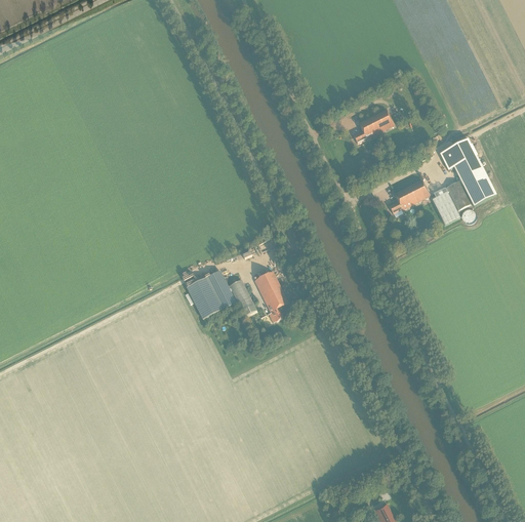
[(366,138),(395,123),(387,108),(359,122),(363,130),(354,134),(358,142),(366,137),(366,138)]
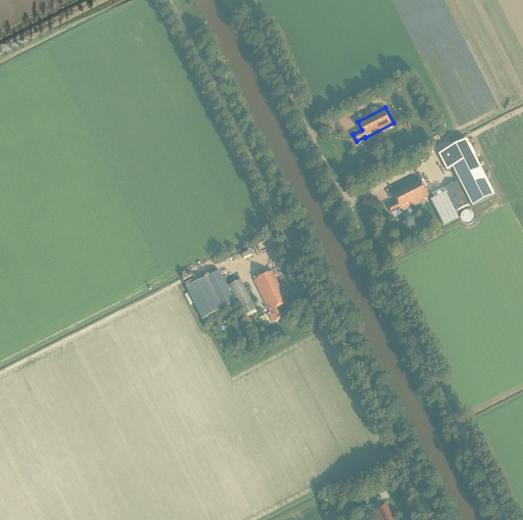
[(467,138),(438,152),(446,168),(452,166),(475,154),(467,138)]
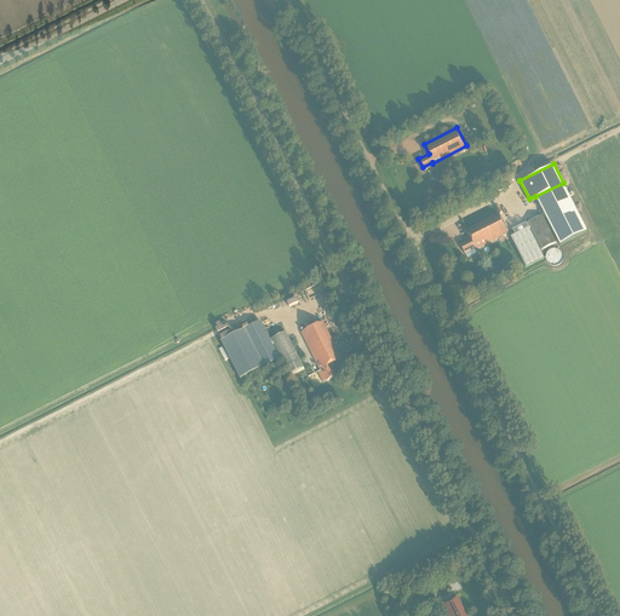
[(586,228),(563,183),(535,196),(558,242),(586,228)]
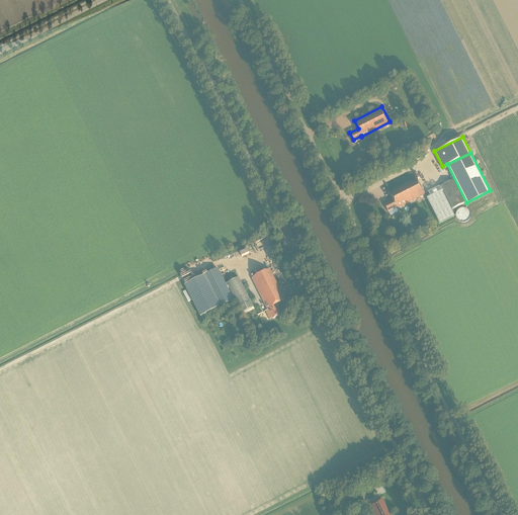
[(397,206),(425,191),(418,176),(390,189),(394,197),(384,202),(389,209),(396,205),(397,206)]
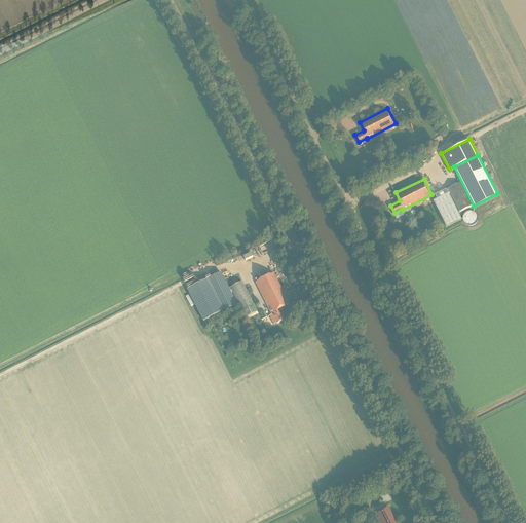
[(472,202),(460,180),(448,186),(450,190),(459,209),(472,202)]
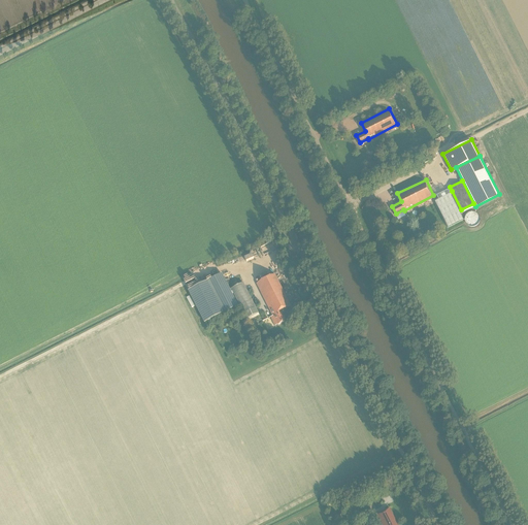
[(450,187),(436,194),(438,198),(435,200),(448,225),(463,218),(450,192),(452,191),(450,187)]
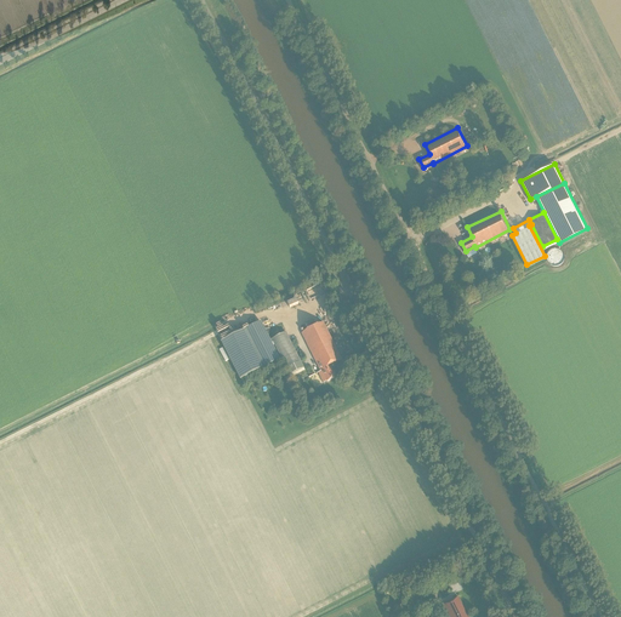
[(305,365),(286,329),(272,336),(271,337),(261,319),(227,336),(222,338),(241,376),(246,375),(280,356),(273,343),(274,342),(290,372),(305,365)]
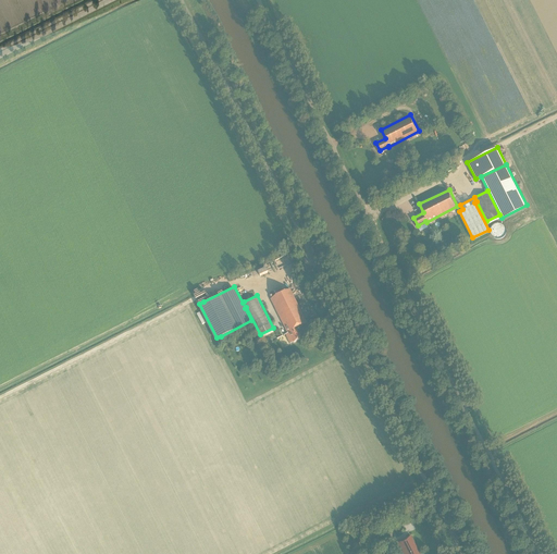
[(293,340),(301,335),(299,331),(299,332),(296,325),(307,320),(291,286),(271,296),(287,330),(285,332),(291,341),(293,340)]
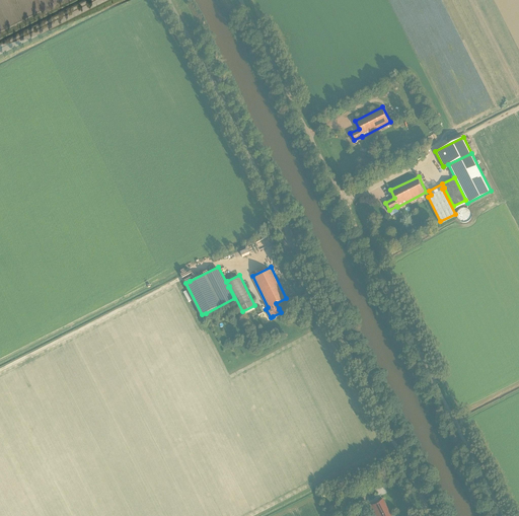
[(225,273),(228,280),(235,276),(232,270),(225,273)]
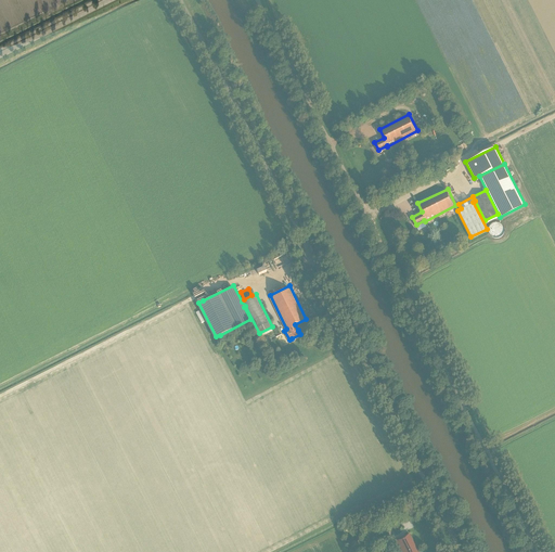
[(394,539),(400,551),(418,551),(409,531),(394,539)]
